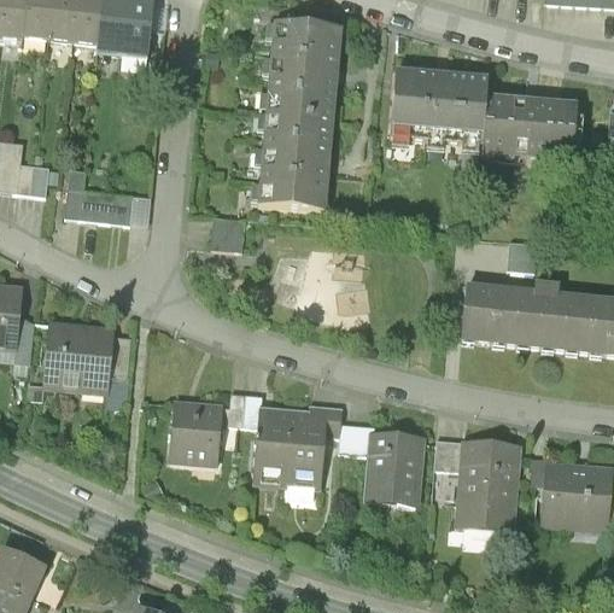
[(4,0),(0,34),(0,35),(28,38),(28,35),(31,0),(4,0)]
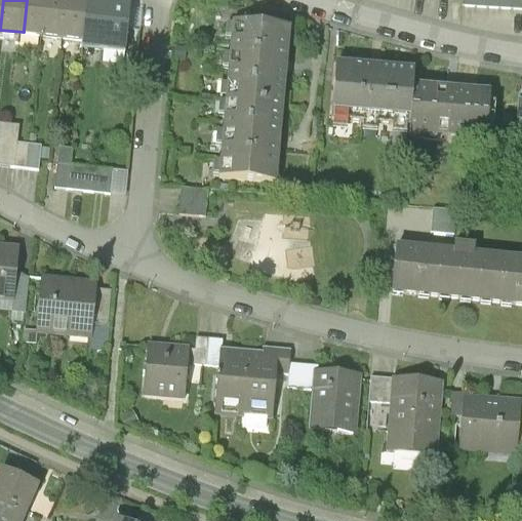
[(43,32),(47,0),(27,0),(24,30),(43,32)]
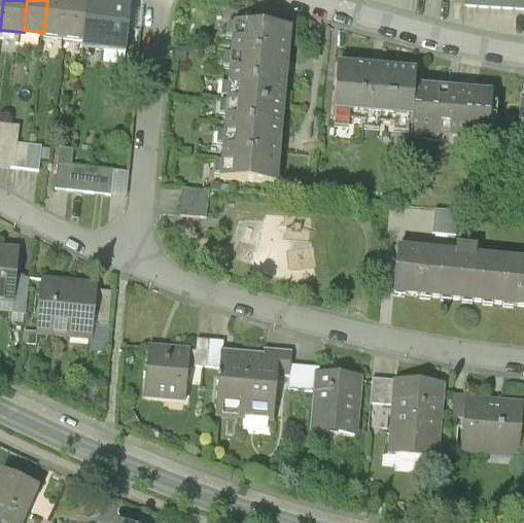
[(64,34),(68,0),(47,0),(43,32),(64,34)]
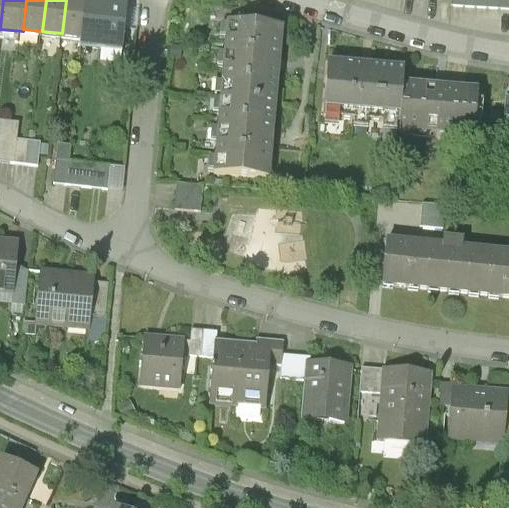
[(66,0),(62,33),(86,35),(89,0),(66,0)]
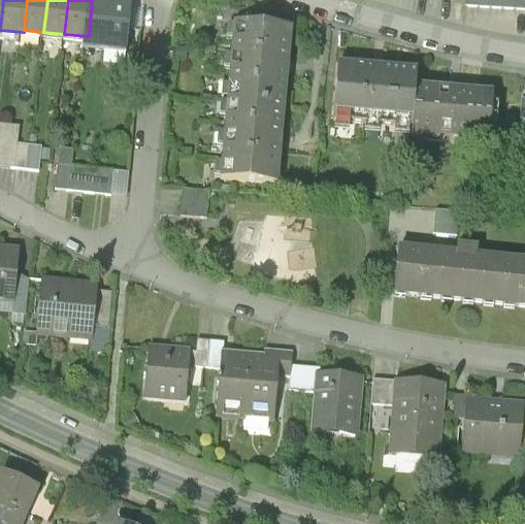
[(107,45),(111,0),(92,0),(89,36),(88,43),(107,45)]
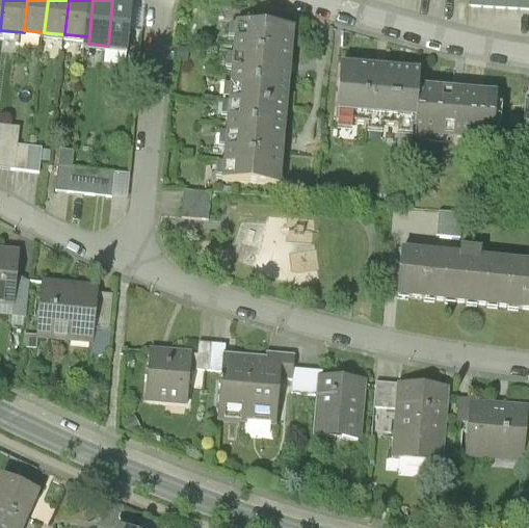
[(112,0),(108,46),(131,48),(136,0),(112,0)]
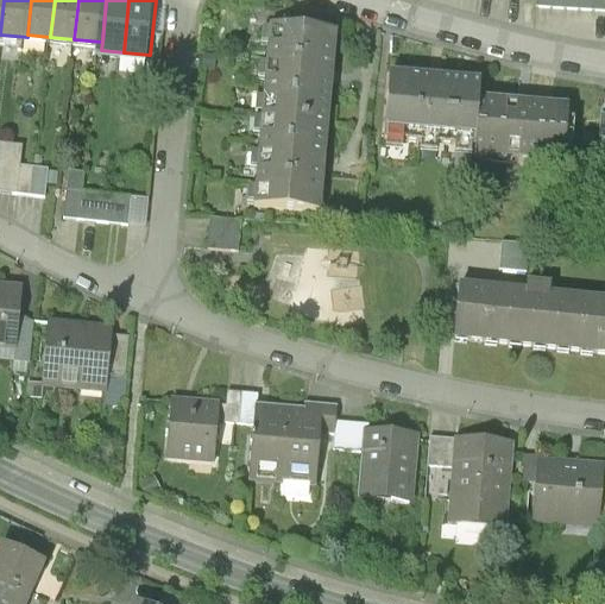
[(266,19),(258,113),(327,119),(335,25),(266,19)]
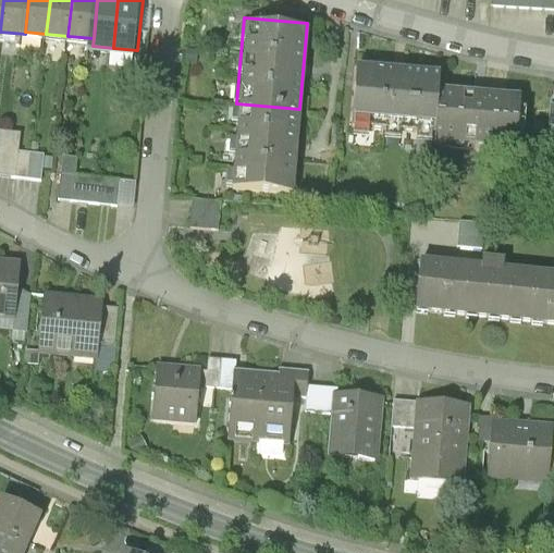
[(438,65),(356,60),(351,122),(433,127),(436,83),(438,65)]
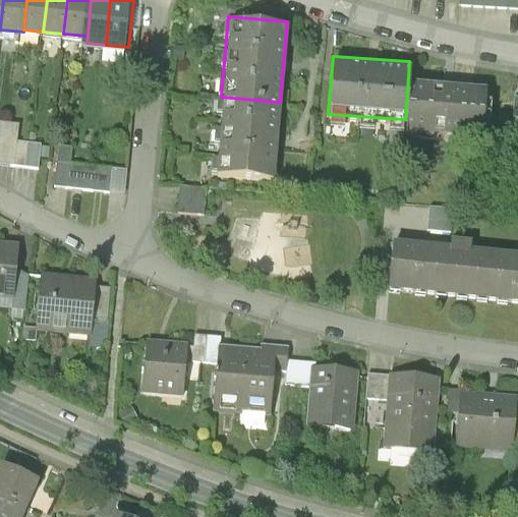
[(487,83),(408,77),(405,119),(404,131),(483,137),(487,83)]
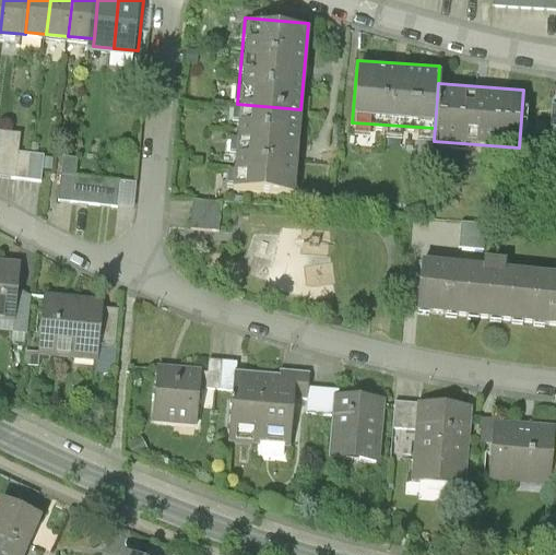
[(300,109),(237,104),(231,186),(294,191),(300,109)]
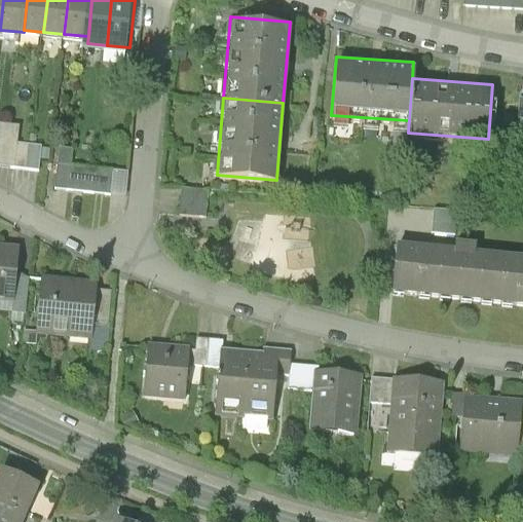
[(0,147),(0,163),(42,168),(45,142),(22,139),(23,121),(0,118),(0,144),(0,145),(0,147)]
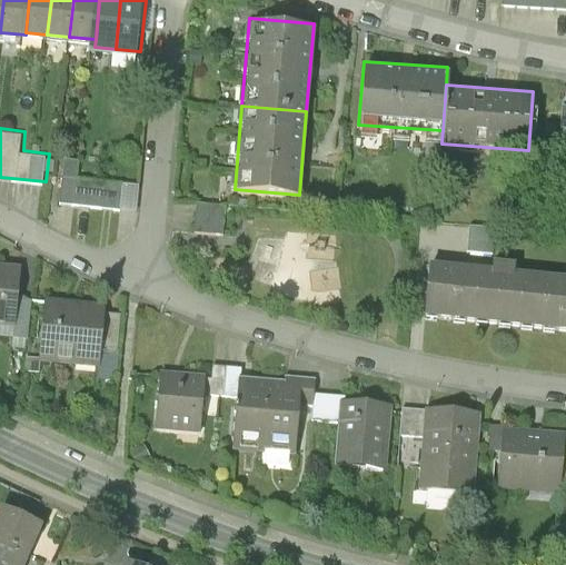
[(62,200),(140,209),(145,172),(127,170),(127,178),(80,174),(82,158),(68,156),(62,200)]
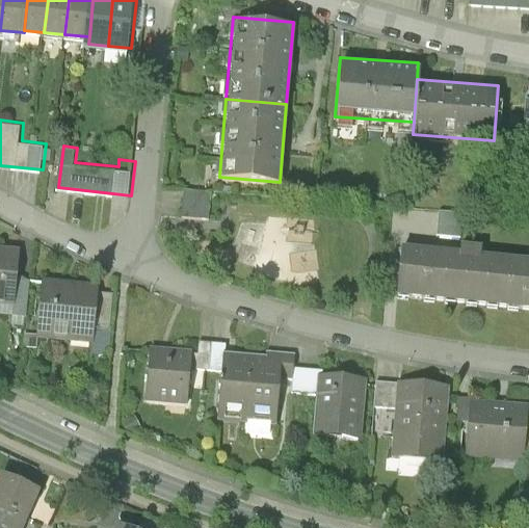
[(213,188),(184,186),(184,202),(212,204),(213,188)]
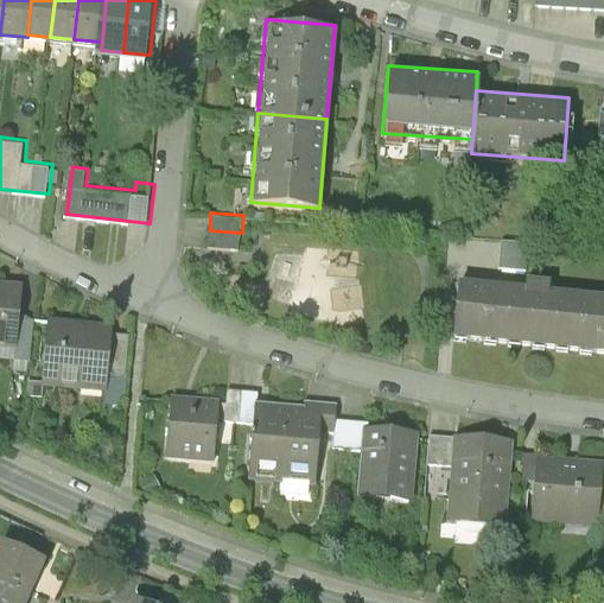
[(461,279),(453,340),(603,354),(603,293),(548,289),(550,277),(523,274),(522,285),(461,279)]
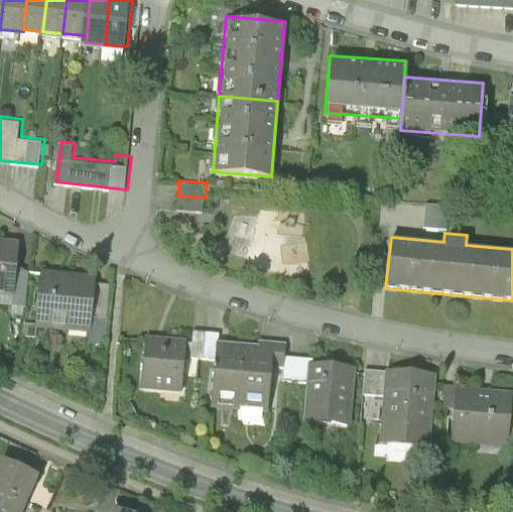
[(23,238),(0,236),(0,291),(17,293),(23,238)]
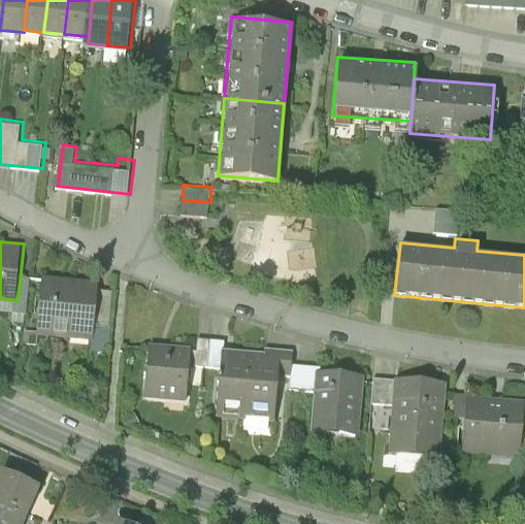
[(44,274),(39,333),(93,337),(98,287),(99,280),(44,274)]
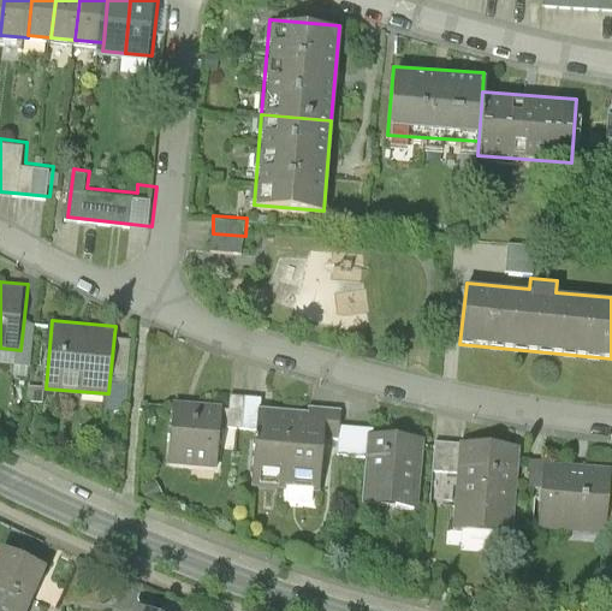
[(135,337),(114,334),(108,393),(107,408),(129,409),(135,337)]
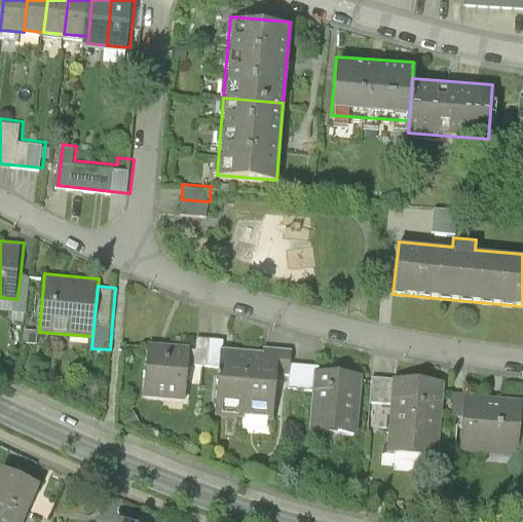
[(195,348),(190,347),(189,363),(218,366),(219,346),(224,346),(224,337),(196,335),(195,348)]
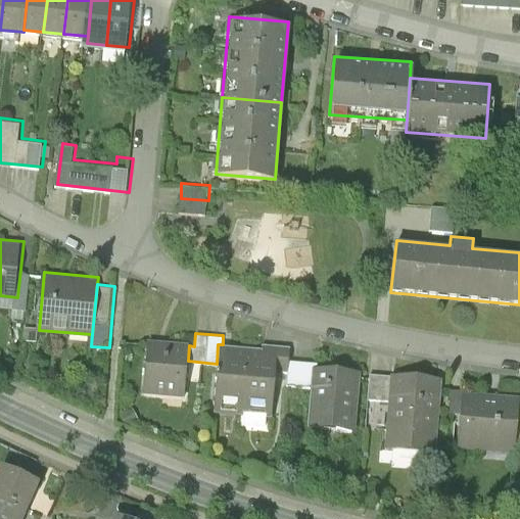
[(142,393),(186,396),(188,361),(189,345),(189,342),(146,339),(142,393)]
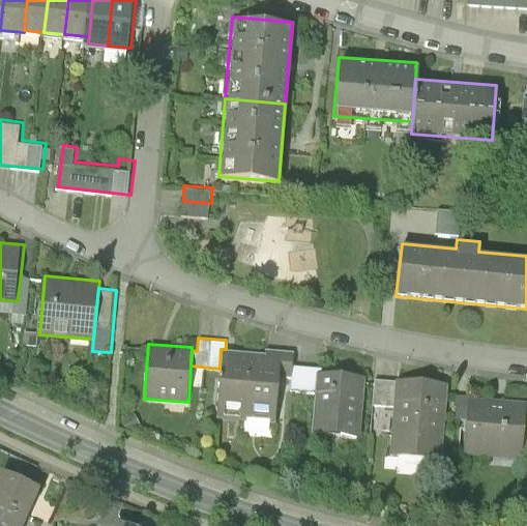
[(220,369),(215,417),(275,421),(279,374),(293,375),(293,364),(295,350),(265,348),(265,352),(226,349),(221,349),(220,369)]
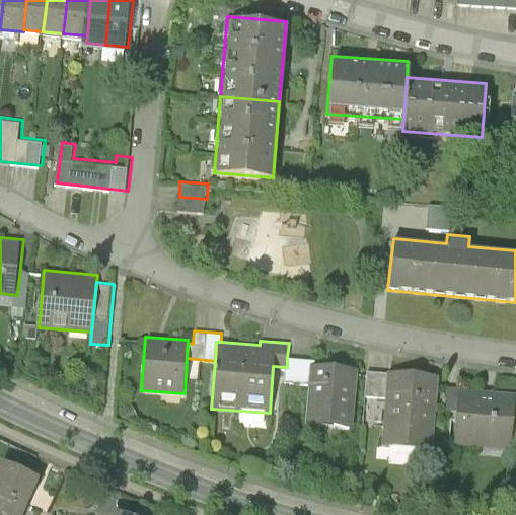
[(316,359),(287,357),(287,367),(285,382),(308,384),(309,363),(316,364),(316,359)]
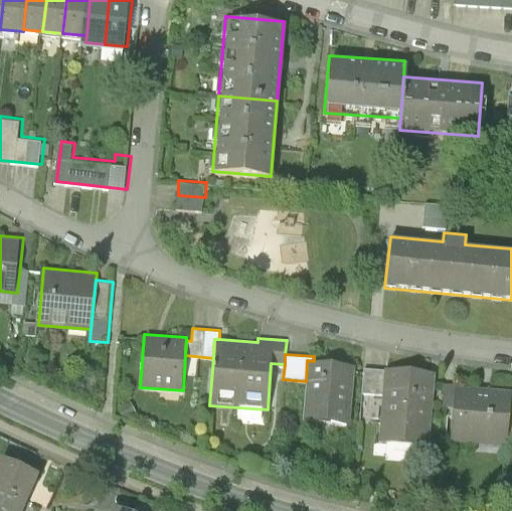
[(303,420),(350,424),(354,364),(314,361),(307,360),(306,381),(303,420)]
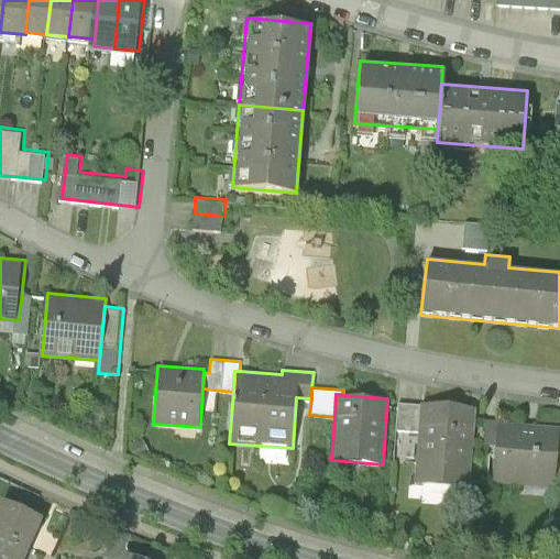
[(419,403),(398,402),(396,429),(418,430),(419,403)]
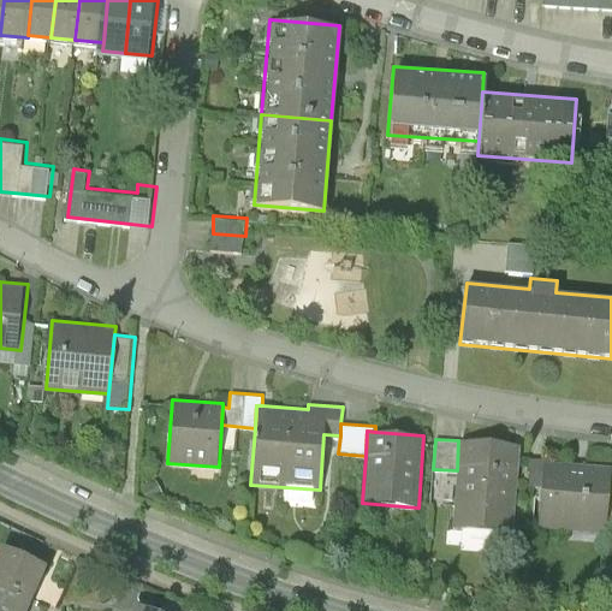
[(514,533),(521,445),(458,440),(457,470),(452,528),(514,533)]
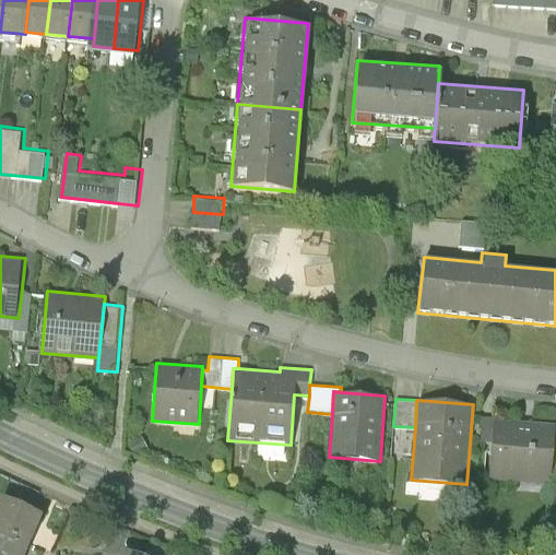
[(492,443),(493,417),(481,417),(480,441),(492,443)]
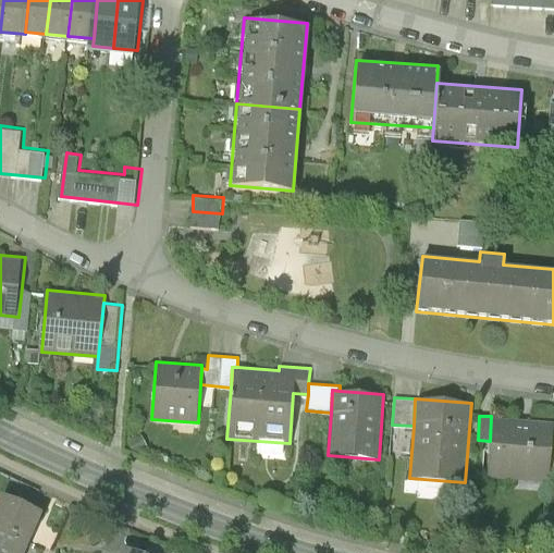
[(549,482),(553,433),(553,421),(491,416),(490,441),(487,477),(549,482)]
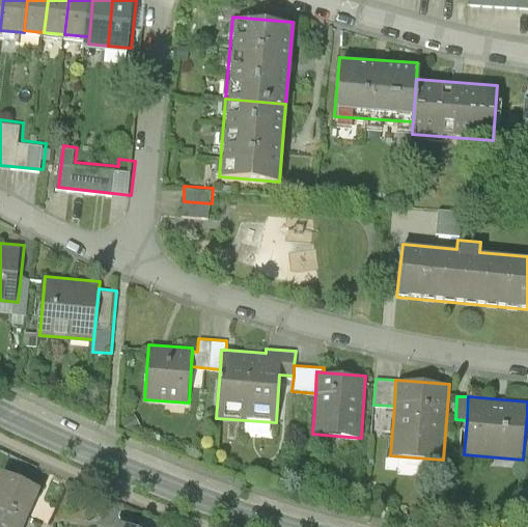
[(5,470),(0,482),(0,501),(33,516),(45,487),(5,470)]
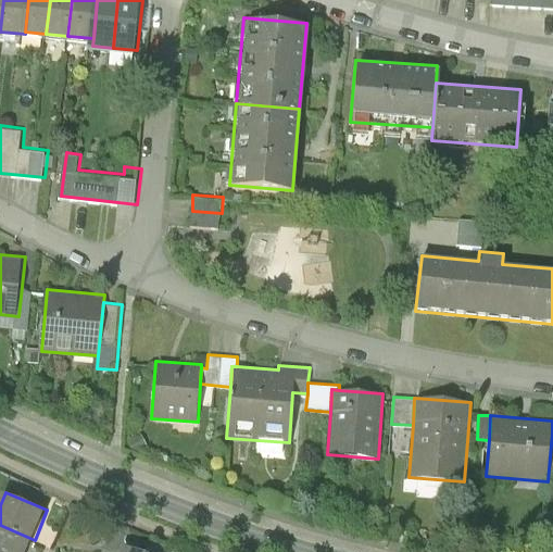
[(0,525),(0,551),(28,551),(35,540),(0,525)]
